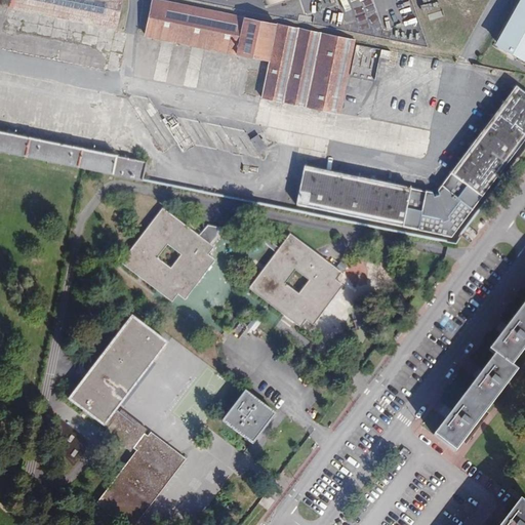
[(11,0),(10,7),(116,29),(121,0),(11,0)]
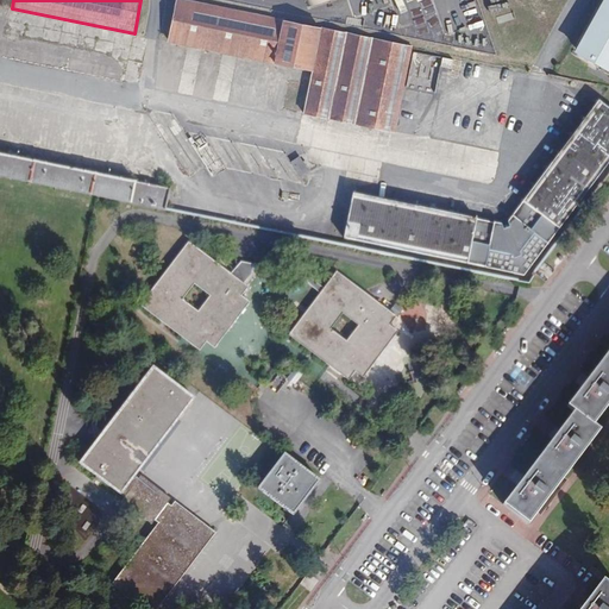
[(320,27),(184,0),(176,0),(169,41),(312,70),(302,113),(394,131),(412,48),(412,45),(374,37),(320,27)]
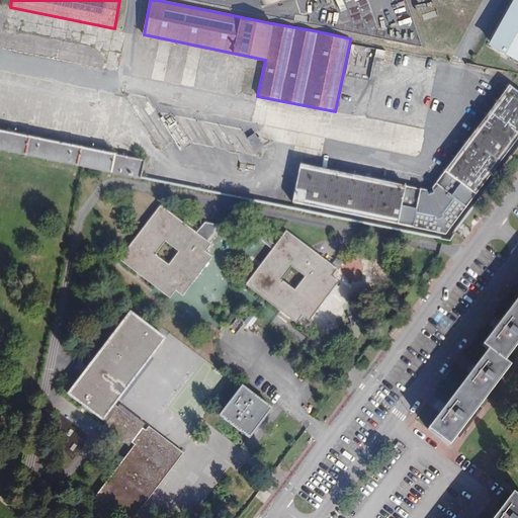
[(376,30),(409,21),(402,0),(258,0),(260,7),(283,0),(293,0),(298,14),(333,5),(338,22),(371,13),(376,30)]
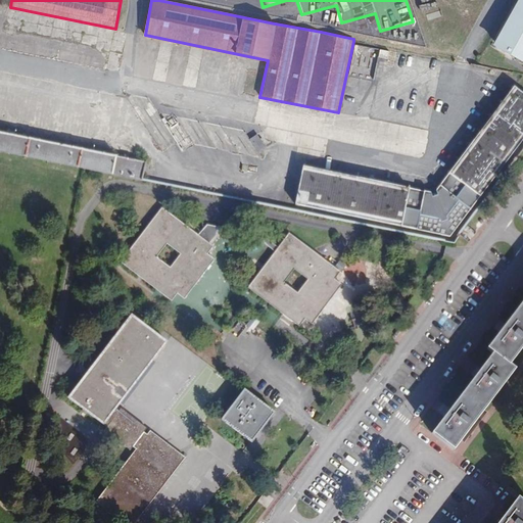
[(522,56),(522,0),(513,0),(488,47),(519,63),(522,56)]
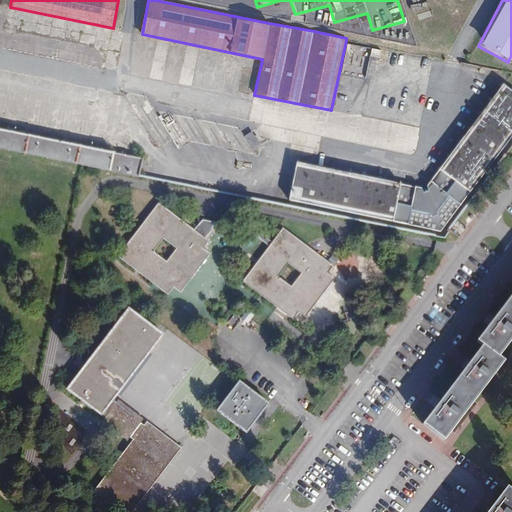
[(381,50),(372,48),(370,56),(380,57),(381,50)]
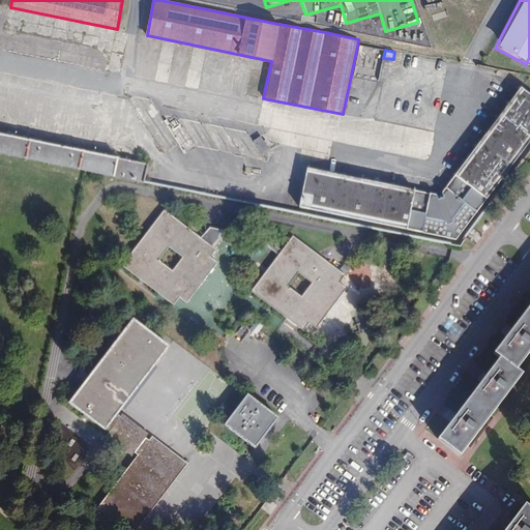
[(457,240),(529,141),(529,94),(521,88),(440,197),(307,169),(299,207),(457,240)]
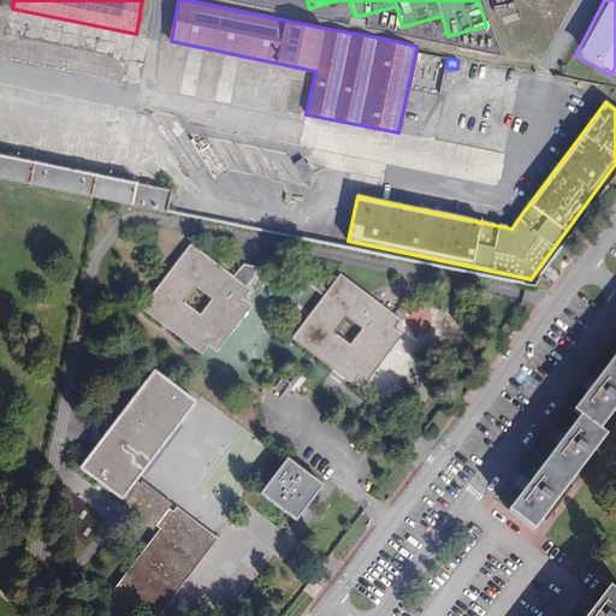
[(171,213),(176,189),(0,154),(0,178),(101,201),(171,213)]
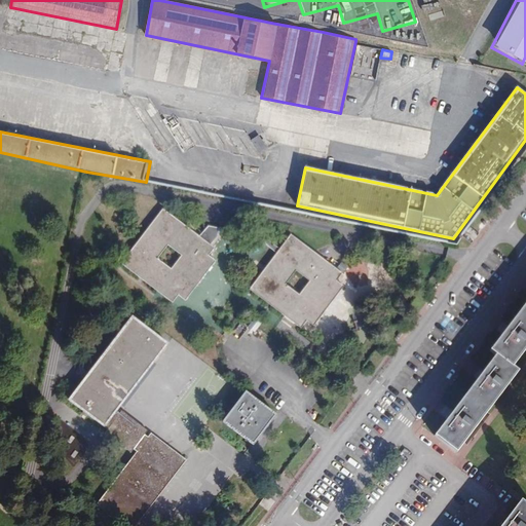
[(258,136),(251,139),(257,152),(264,149),(258,136)]
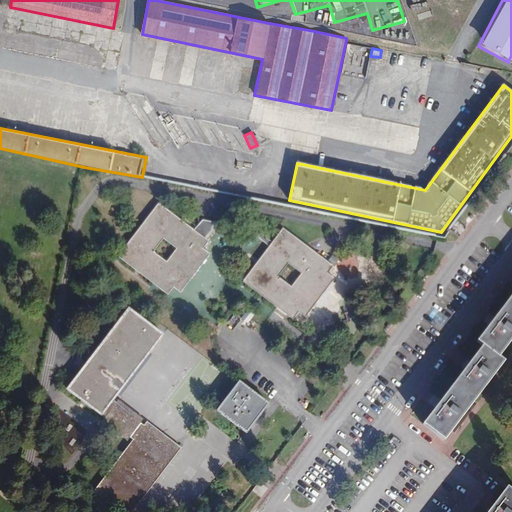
[(203,249),(208,241),(159,204),(118,256),(168,294),(173,287),(180,292),(210,254),(203,249)]
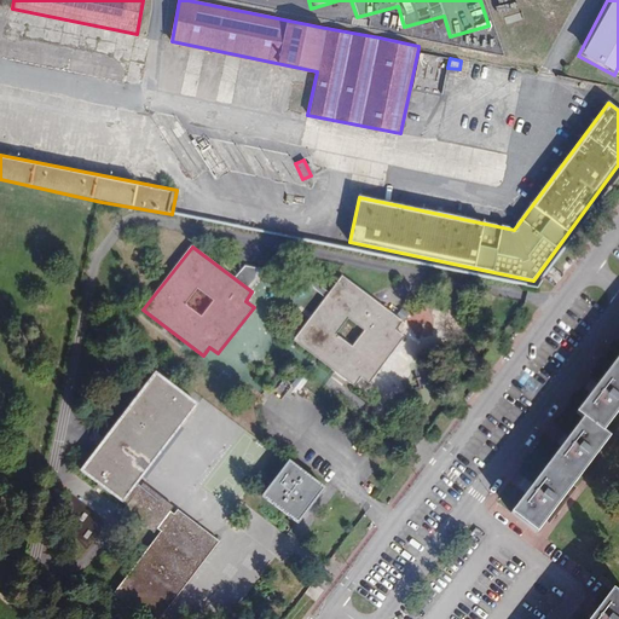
[(395,330),(403,322),(342,276),(294,340),(354,386),(362,377),(370,383),(404,336),(395,330)]
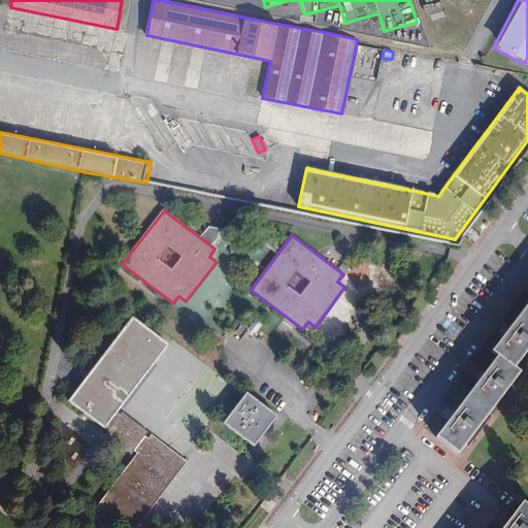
[(515,368),(527,351),(527,304),(492,352),(498,357),(436,438),(458,455),(521,373),(515,368)]
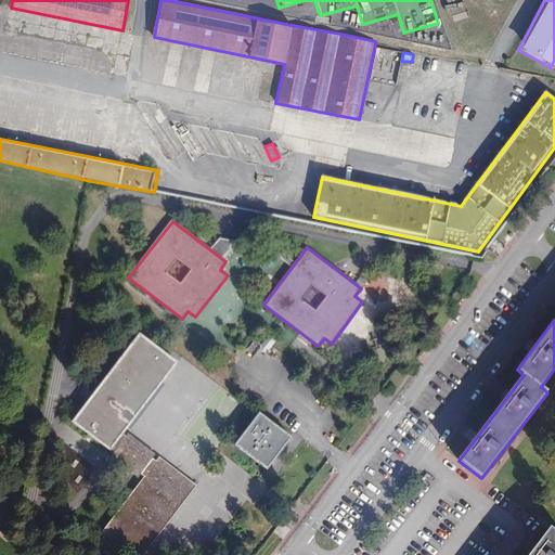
[(141,475),(144,477),(101,534),(127,554),(143,554),(196,486),(159,457),(156,462),(153,459),(155,454),(128,434),(126,438),(121,435),(177,363),(140,335),(73,423),(114,453),(111,457),(138,478),(141,475)]
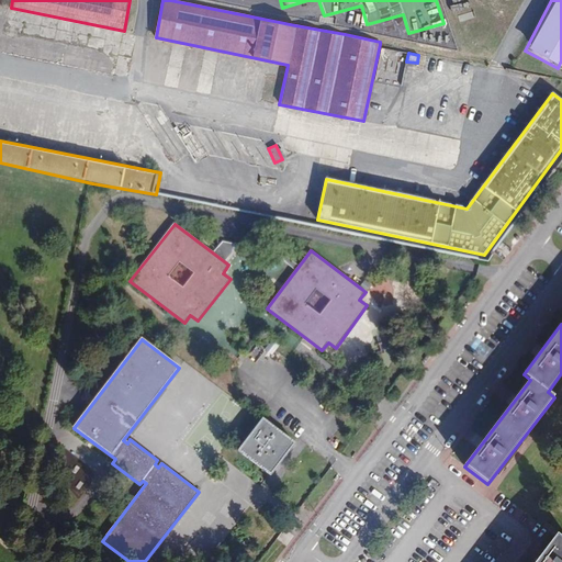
[(294,444),(262,419),(238,451),(270,475),(294,444)]
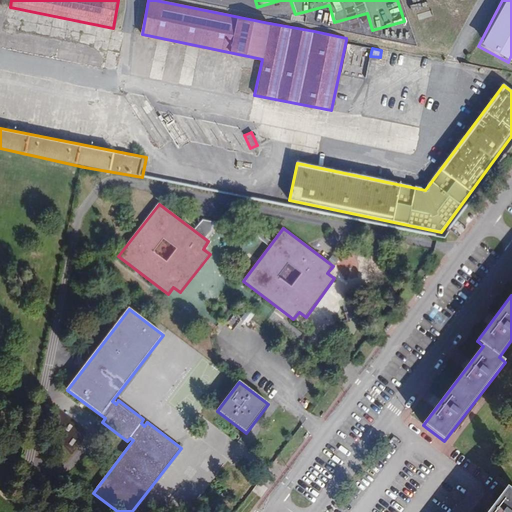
[(487,511),(511,511),(511,491),(506,488),(487,511)]
